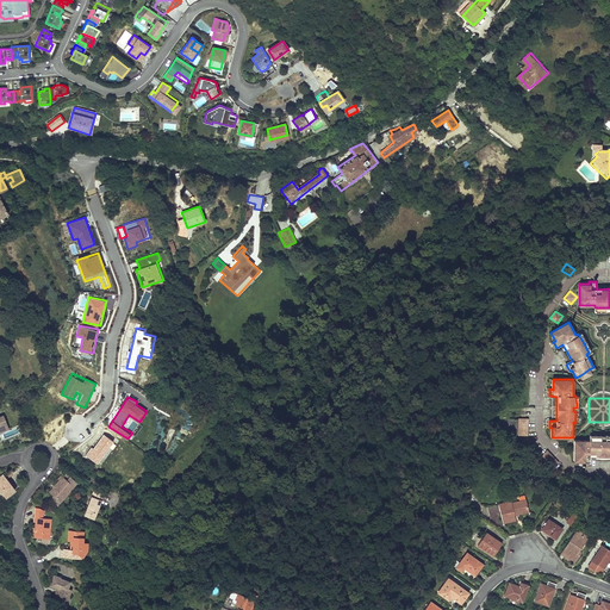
[(0,436),(1,436),(1,434),(11,430),(8,424),(13,423),(11,416),(0,419),(0,436)]
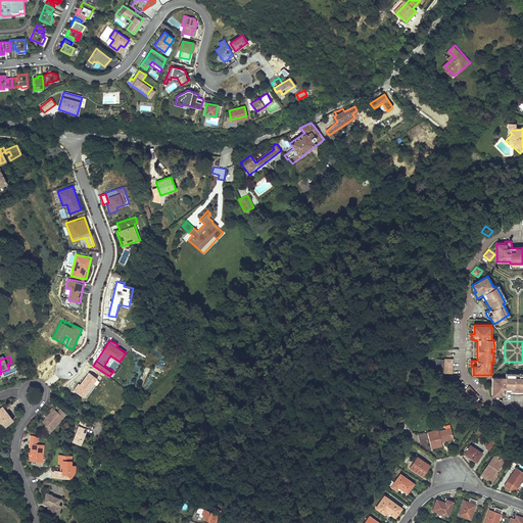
[(453,360),(444,359),(444,374),(453,374),(453,360)]
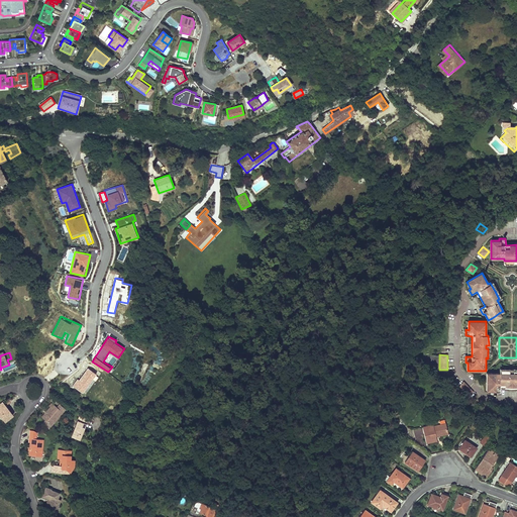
[(83,393),(97,374),(87,367),(74,386),(83,393)]
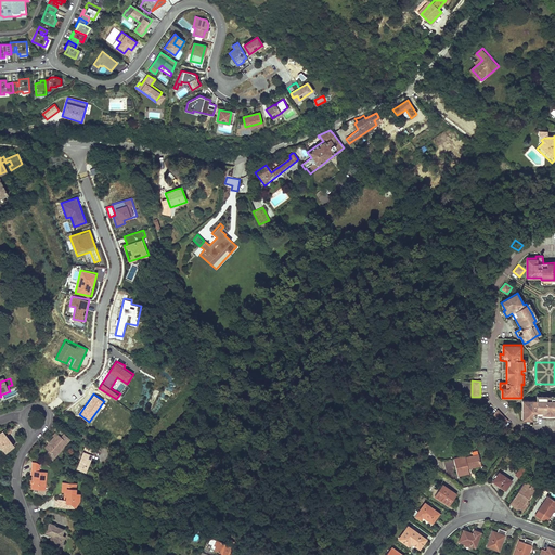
[(537,401),(523,400),(523,421),(531,421),(531,423),(538,423),(538,416),(554,415),(554,398),(551,398),(551,401),(547,401),(547,398),(537,398),(537,401)]
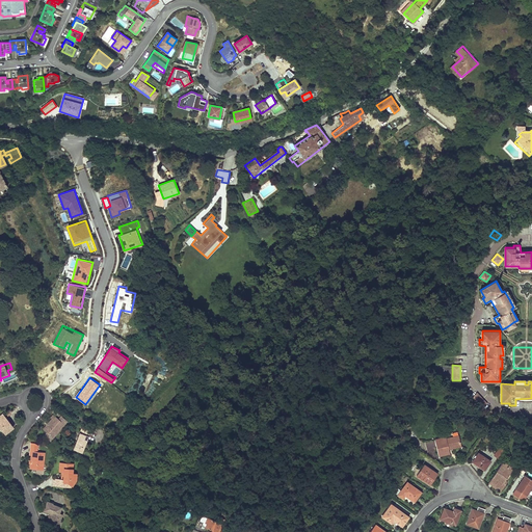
[(477,393),(472,399),(482,408),(487,403),(477,393)]
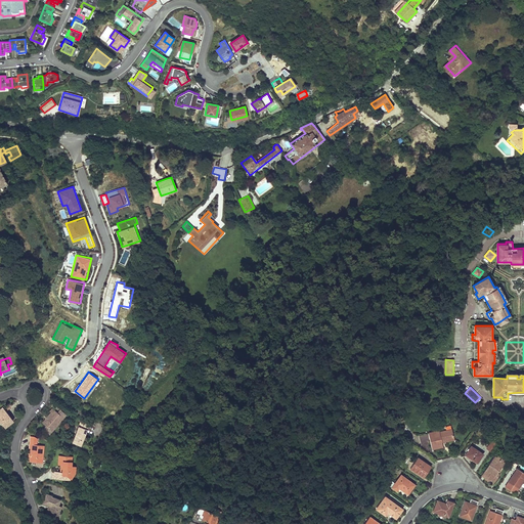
[(1,406),(0,406),(0,422),(3,426),(11,419),(8,415),(1,406)]
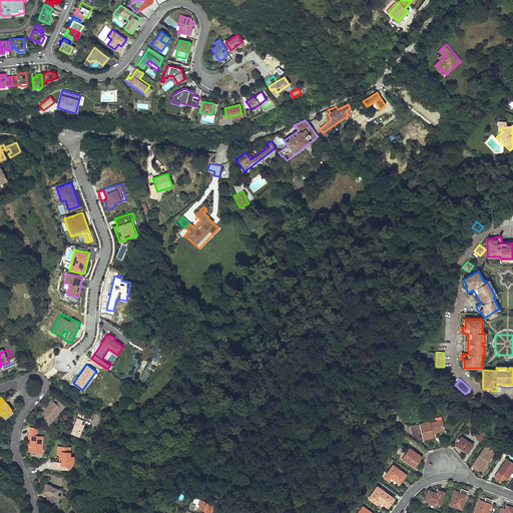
[(45,410),(42,414),(46,418),(49,421),(52,417),(55,418),(62,409),(56,404),(51,400),(48,403),(50,404),(47,408),(45,410)]
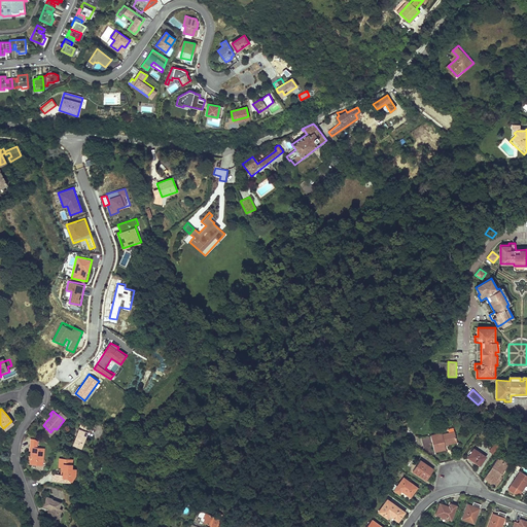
[(61,412),(58,415),(64,420),(67,417),(61,412)]
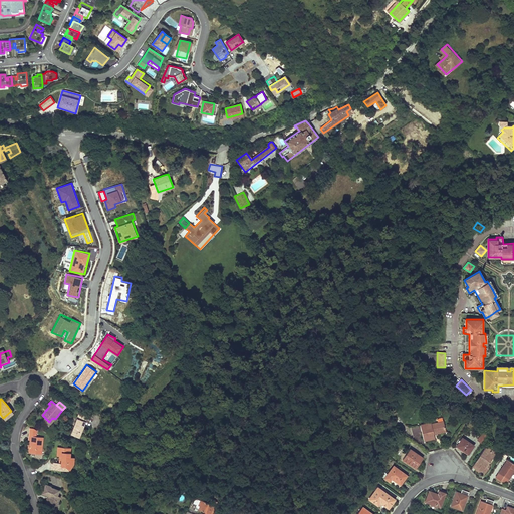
[(81,411),(74,428),(81,432),(88,414),(81,411)]
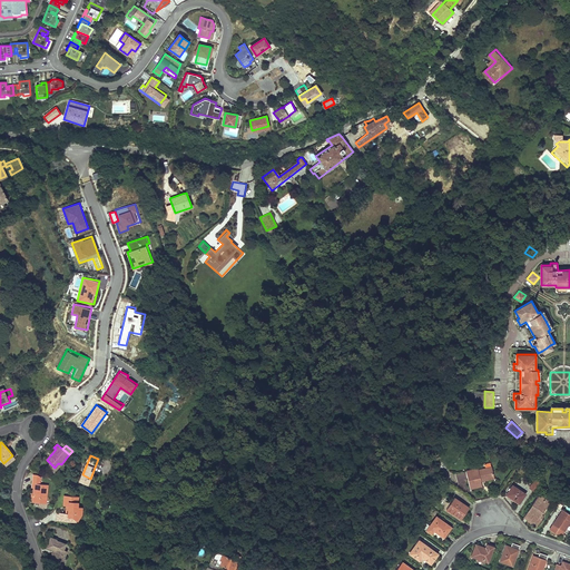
[(465,471),(470,489),(479,487),(482,487),(481,480),(483,479),(483,480),(494,477),(492,467),(478,469),(478,468),(465,471)]
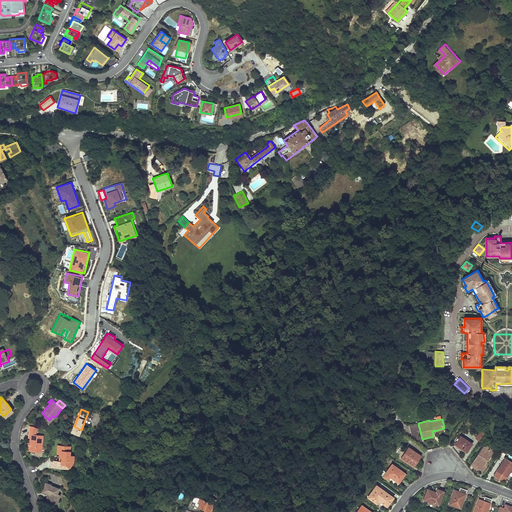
[(30,448),(40,449),(40,445),(43,445),(44,434),(36,433),(37,427),(34,425),(30,425),(29,436),(31,436),(31,440),(29,440),(28,444),(31,444),(30,448)]
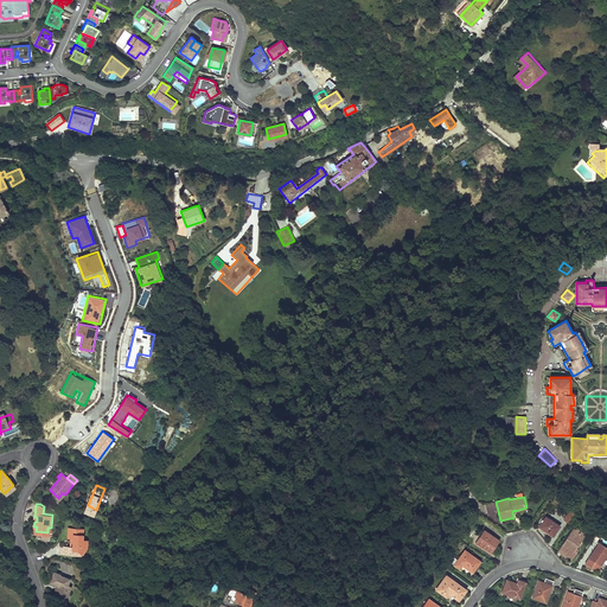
[(569,523),(576,513),(570,510),(563,519),(569,523)]
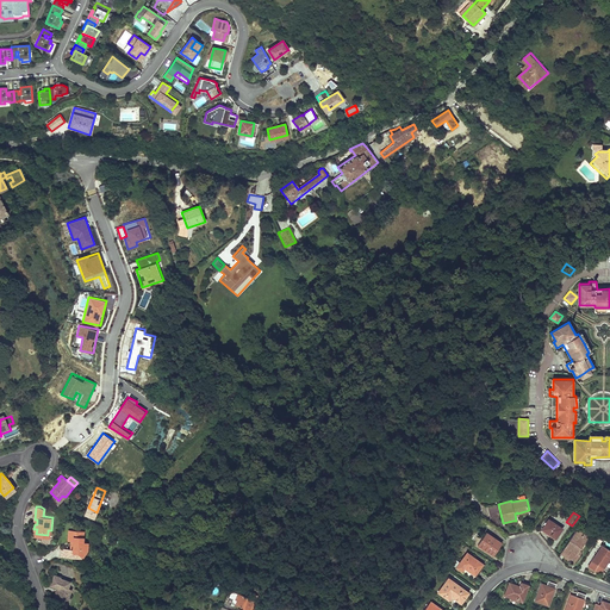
[(562,528),(548,520),(542,529),(551,535),(555,539),(562,528)]
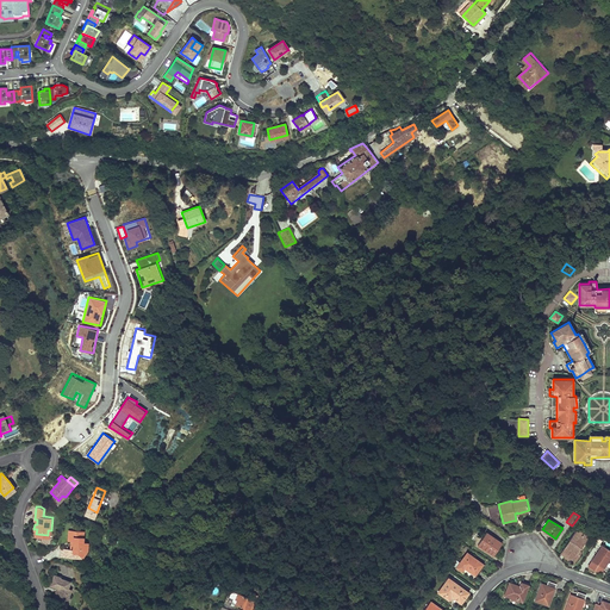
[(62,546),(62,554),(74,555),(75,551),(79,551),(82,553),(88,547),(88,540),(83,540),(85,529),(70,528),(69,539),(72,539),(74,539),(73,546),(70,546),(62,546)]
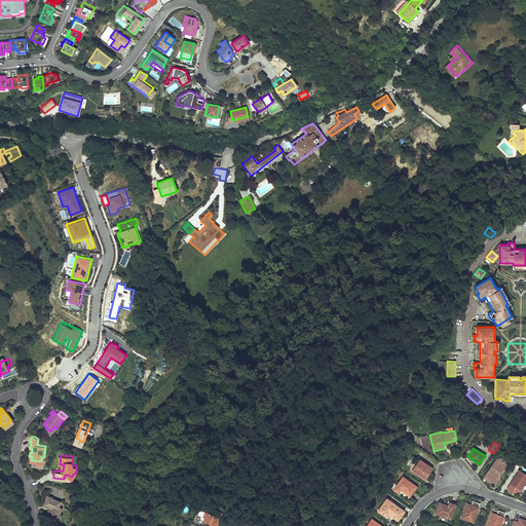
[(505,463),(496,457),(483,478),(487,480),(490,482),(494,485),(501,476),(500,475),(497,474),(499,472),(500,473),(505,463)]
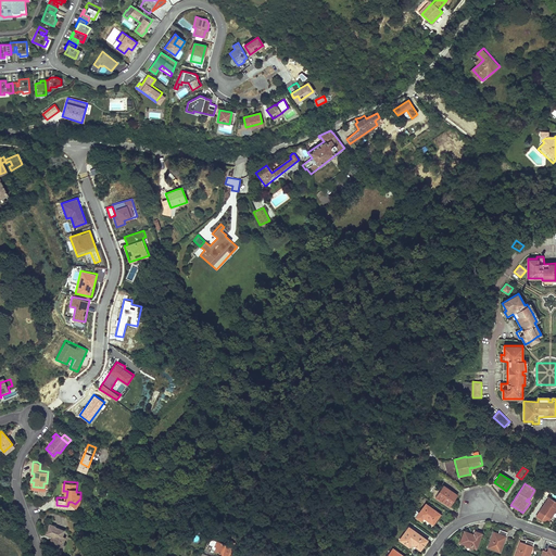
[(443,485),(436,497),(450,507),(453,501),(457,495),(443,485)]
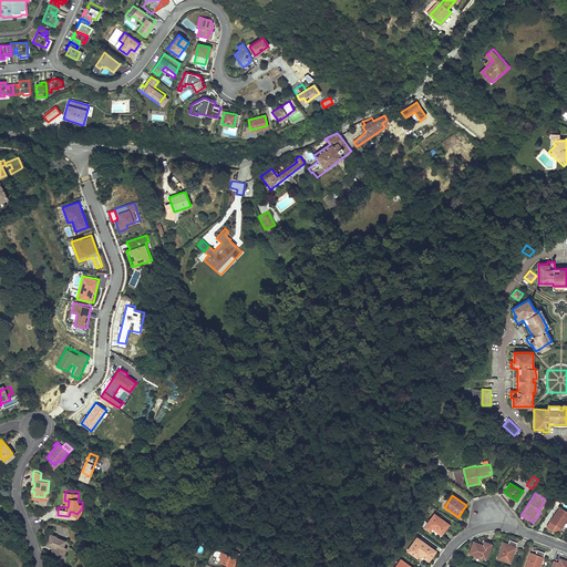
[(566,512),(559,507),(549,522),(557,526),(562,529),(565,524),(563,523),(566,515),(566,512)]
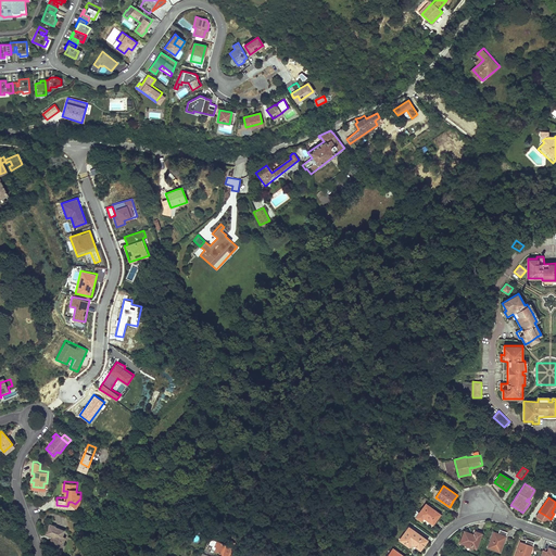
[(440,514),(426,504),(416,517),(421,520),(424,517),(432,525),(436,520),(440,514)]
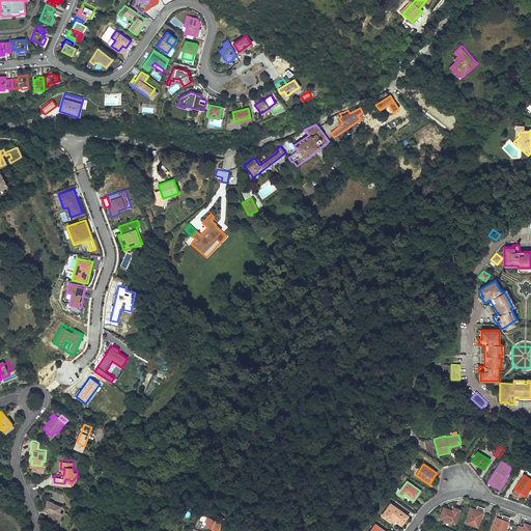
[(51,523),(49,527),(55,529),(57,525),(59,526),(64,514),(60,512),(62,507),(55,505),(55,503),(48,501),(45,510),(52,513),(49,522),(51,523)]
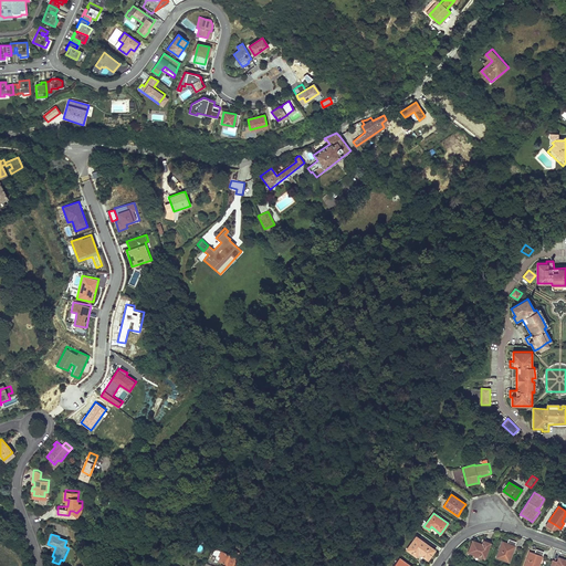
[(435,549),(416,536),(407,549),(416,556),(418,553),(428,559),(431,554),(435,549)]
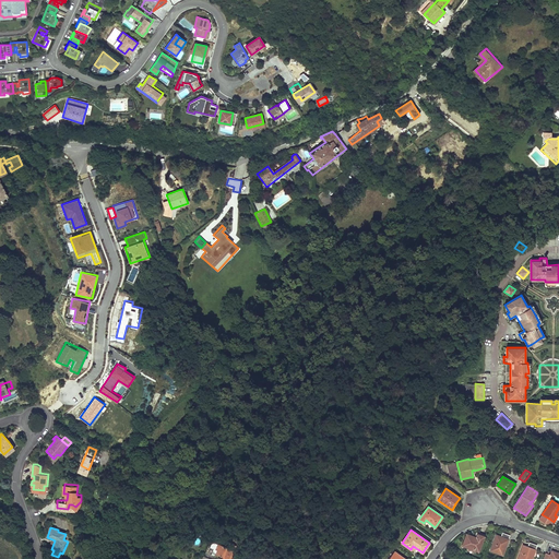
[(496,535),(490,550),(502,555),(506,548),(502,547),(506,538),(508,539),(510,535),(507,534),(502,533),(501,537),(496,535)]
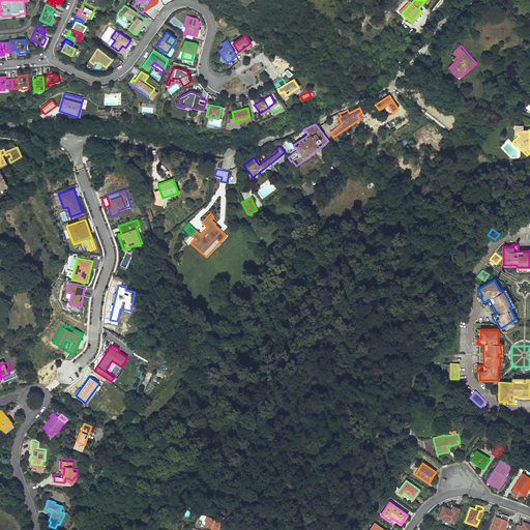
[(442,506),(438,518),(453,523),(459,508),(452,506),(451,509),(442,506)]
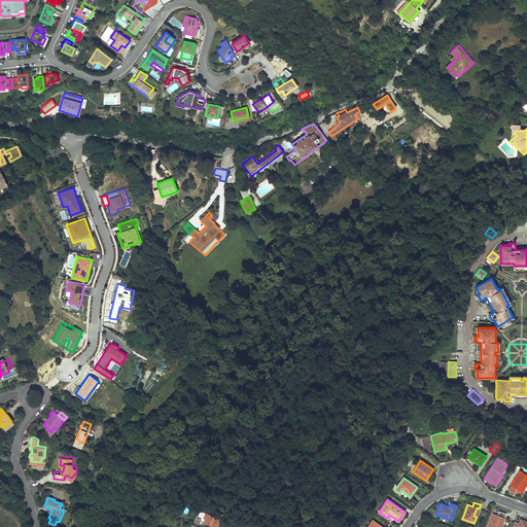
[(493,514),(488,526),(500,526),(506,514),(502,513),(499,512),(498,516),(493,514)]
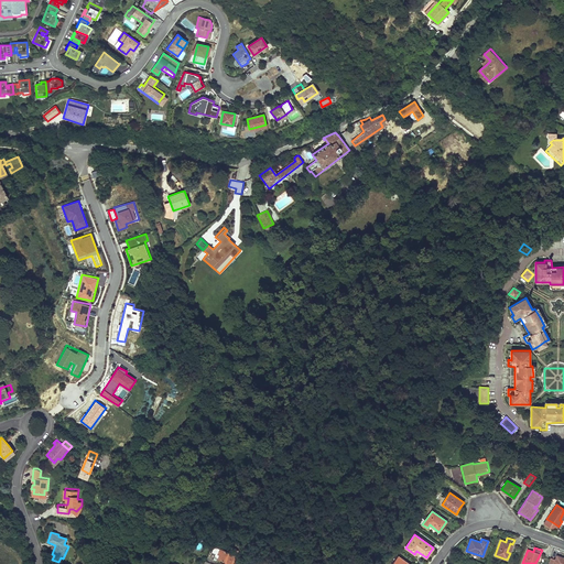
[(234,563),(236,561),(238,555),(219,549),(217,554),(219,555),(218,560),(226,563),(230,563),(234,563)]
